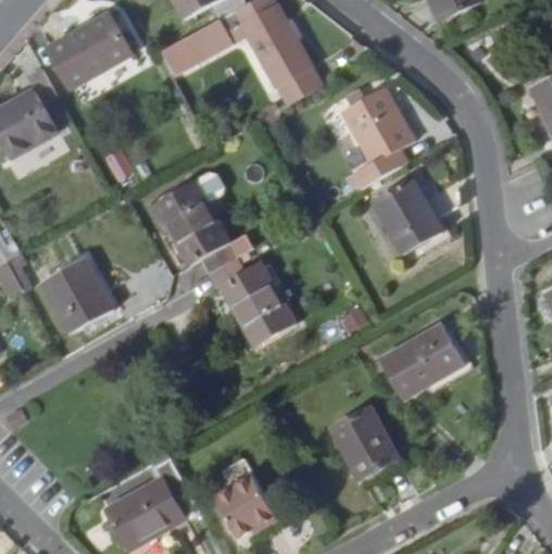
[(218,17),(243,3),(241,0),(174,0),(184,17),(209,4),(216,19),(218,17)]
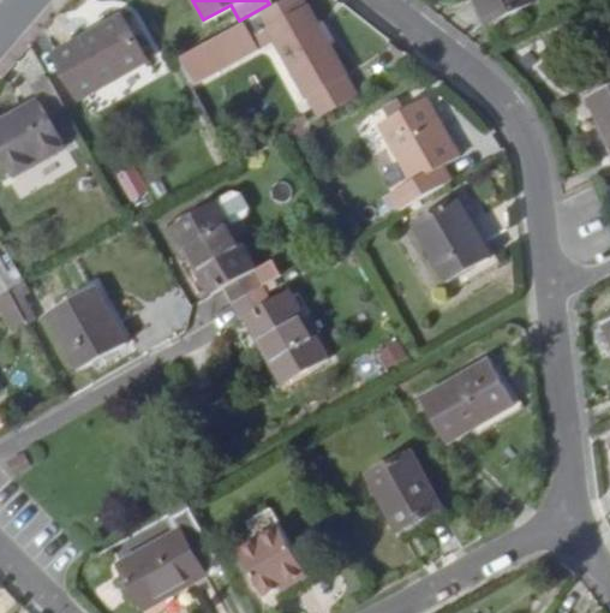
[(271,41),(303,97),(341,76),(342,75),(304,5),(303,6),(299,0),(274,0),(270,3),(269,4),(241,19),(239,21),(211,36),(220,52),(247,36),(249,35),(263,27),(271,41)]
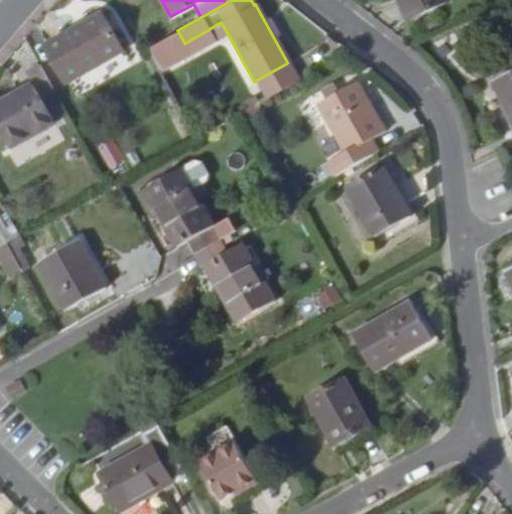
[(394,0),(403,18),(441,0),(394,0)]
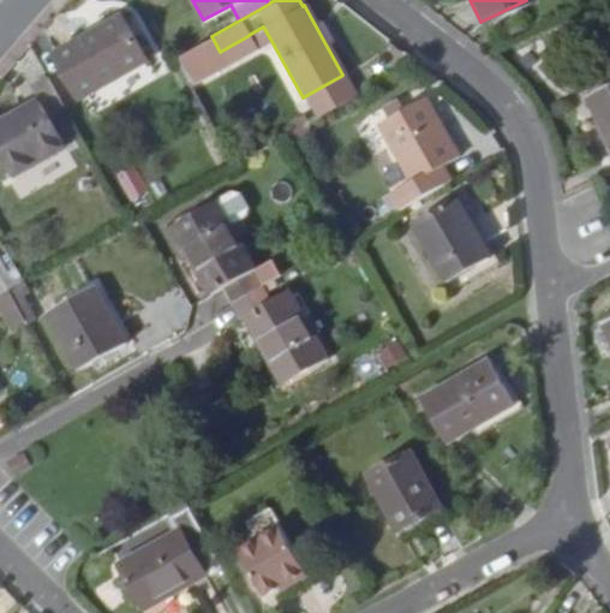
[(120,11),(53,49),(76,91),(144,54),(120,11)]
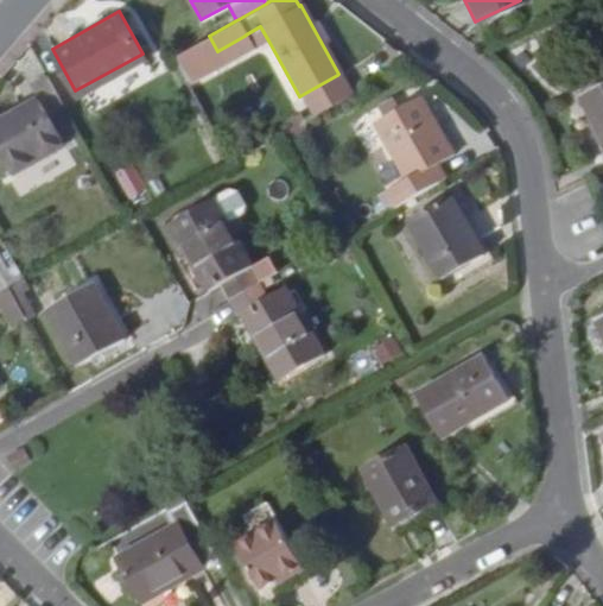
[(268,40),(260,26),(246,35),(253,48),(268,40)]
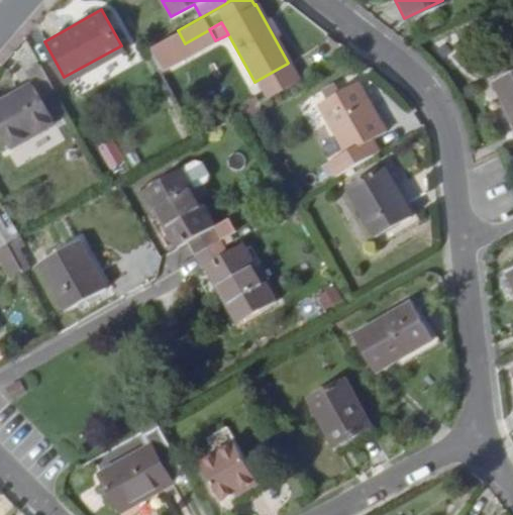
[(36,93),(50,85),(37,61),(23,69),(29,81),(0,97),(0,130),(6,141),(50,117),(36,93)]
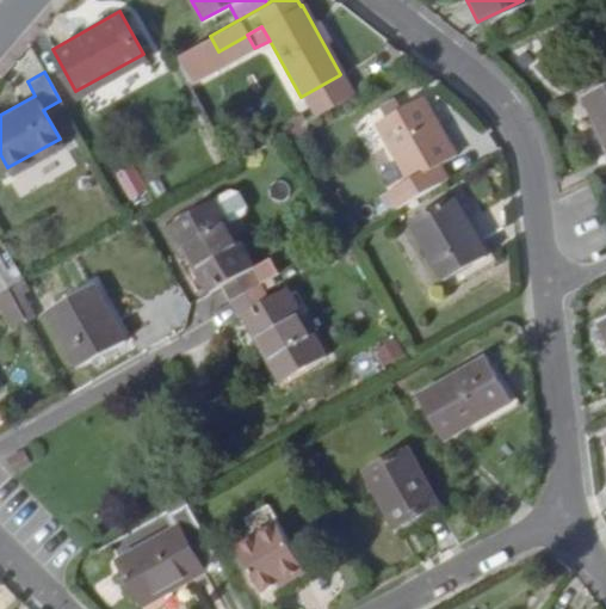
[(339,75),(301,97),(311,116),(350,93),(339,75)]
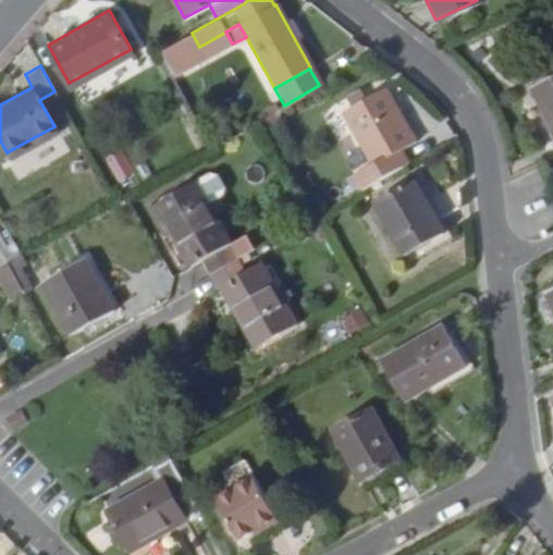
[(552,72),(533,83),(552,123),(552,72)]
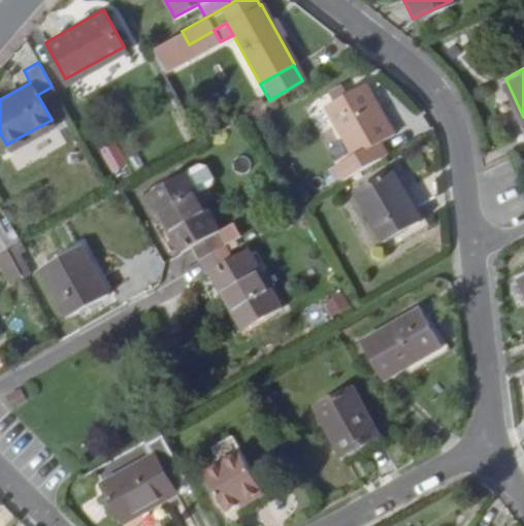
[(339,179),(383,156),(375,142),(389,134),(361,84),(324,105),(352,155),(332,166),(339,179)]
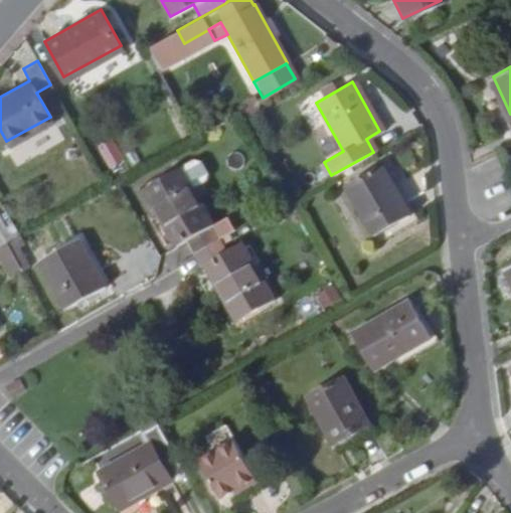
[(15,162),(60,138),(52,124),(7,148),(15,162)]
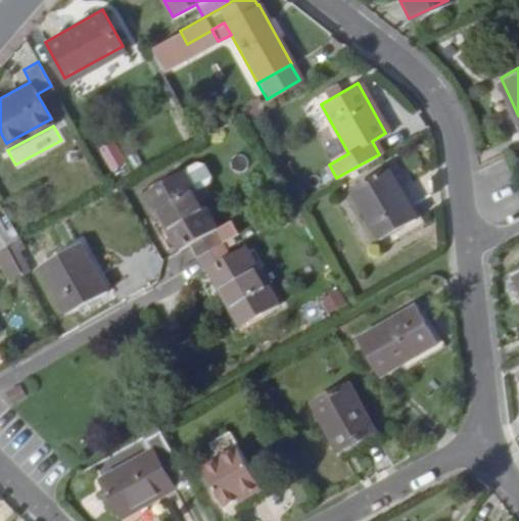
[(99,140),(111,161),(126,154),(113,132),(99,140)]
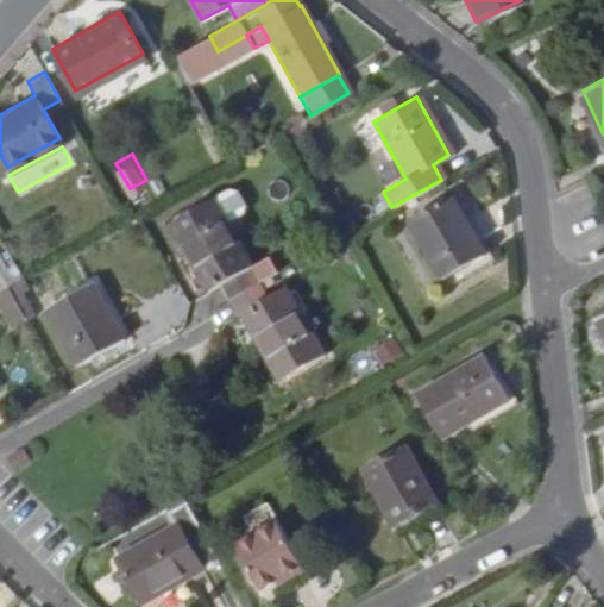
[(227,299),(255,283),(246,267),(250,266),(211,196),(193,206),(196,213),(174,226),(199,270),(196,273),(205,288),(218,282),(227,299)]
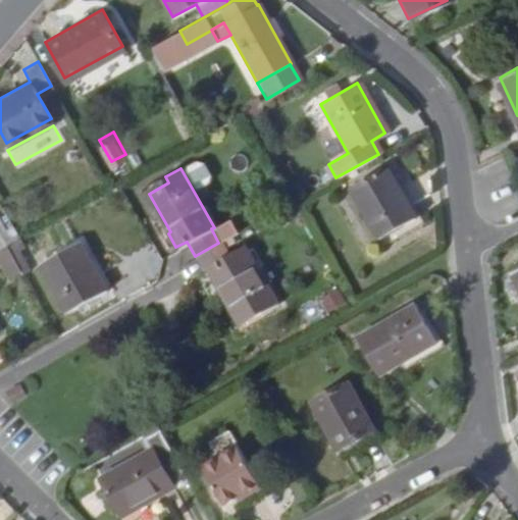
[(380,170),(345,190),(373,242),(409,222),(380,170)]
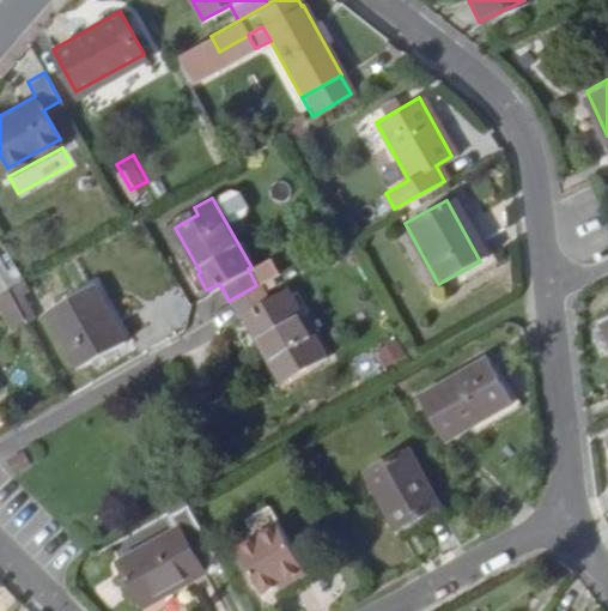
[(0,290),(7,286),(11,284),(22,278),(4,246),(0,248),(0,271),(0,290)]
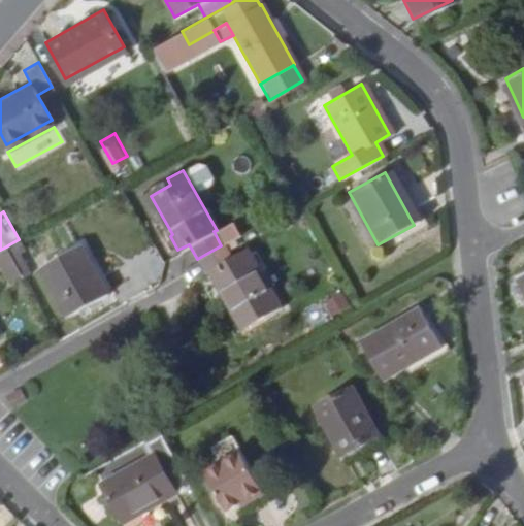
[(6,247),(22,274),(40,265),(24,236),(19,239),(9,244),(6,247)]
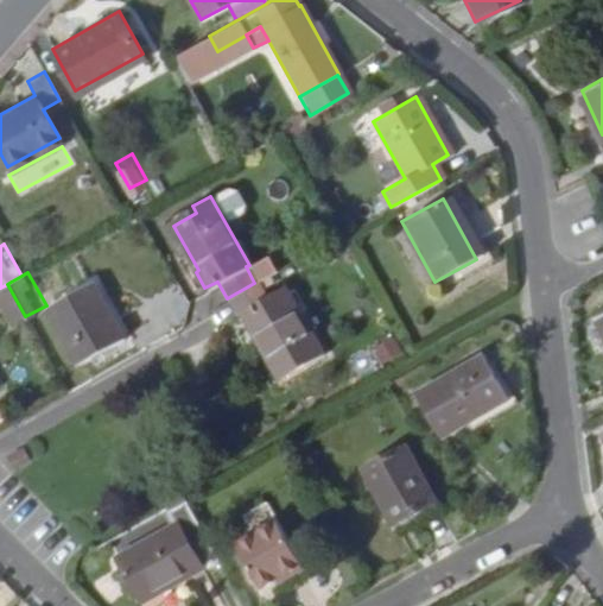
[(90,281),(46,305),(78,361),(122,338),(90,281)]
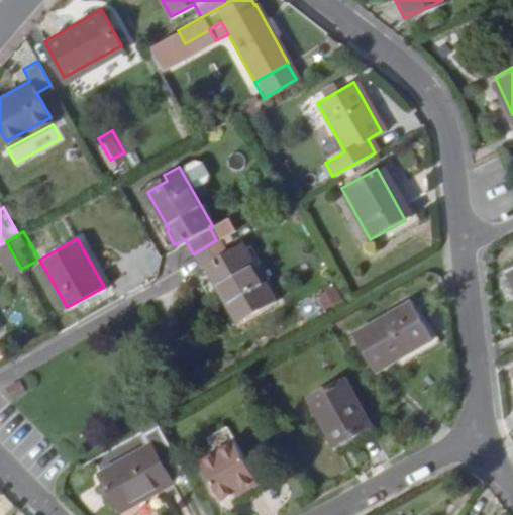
[(193,253),(191,254),(199,267),(200,266),(210,282),(213,280),(234,316),(253,306),(257,310),(271,303),(239,245),(224,253),(216,240),(193,253)]
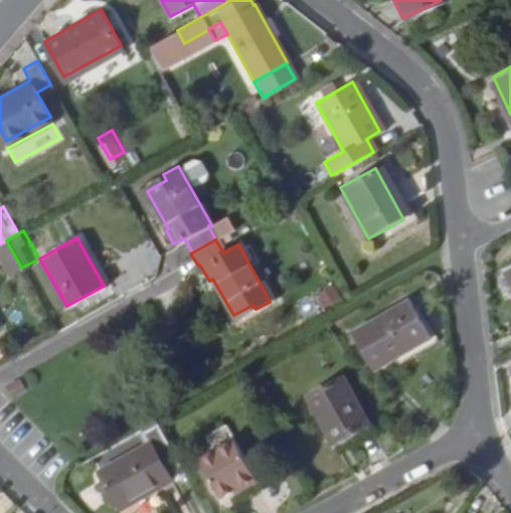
[(18,263),(6,240),(0,243),(0,255),(5,266),(10,267),(18,263)]
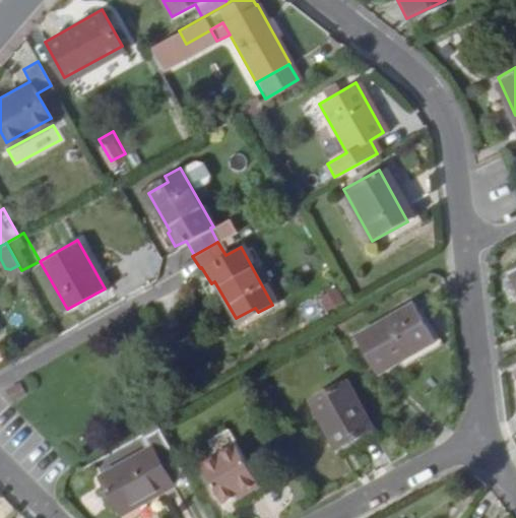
[(322,301),(330,314),(347,304),(340,290),(322,301)]
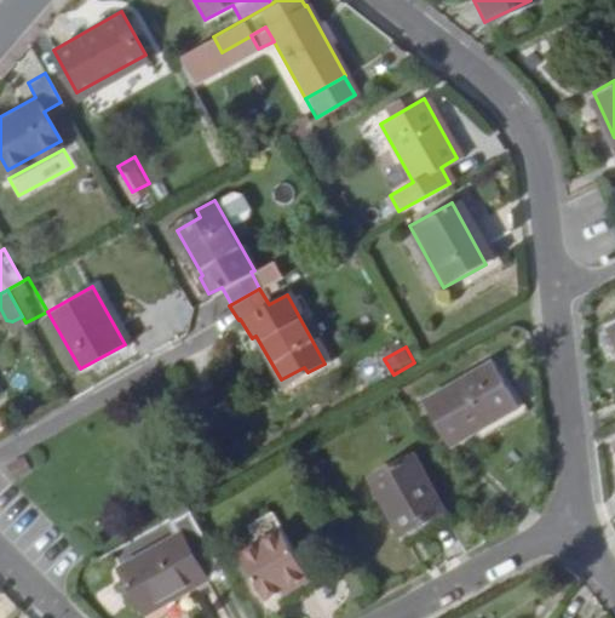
[(442,435),(448,446),(517,407),(493,364),(425,402),(442,435)]
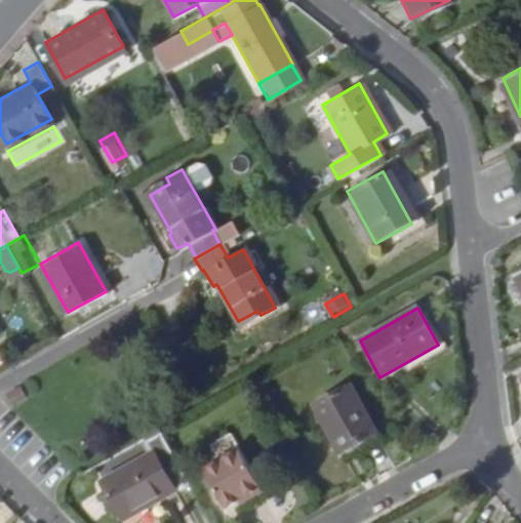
[(374,368),(359,376),(368,393),(372,401),(388,393),(379,377),(374,368)]
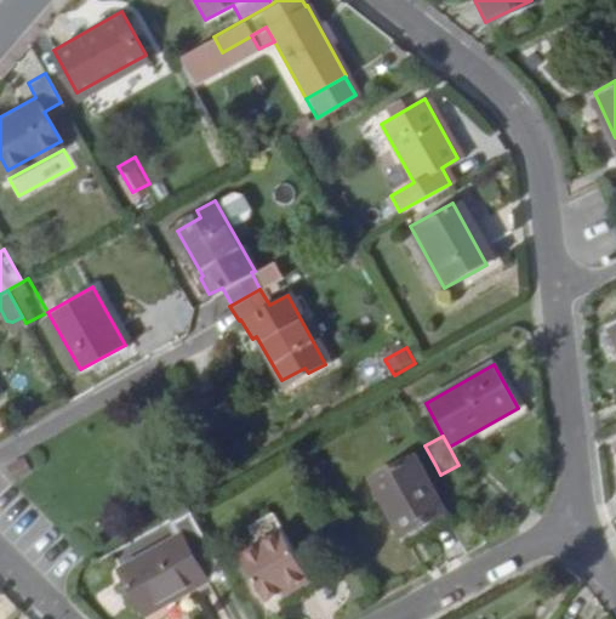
[(21,454),(5,461),(11,473),(27,465),(21,454)]
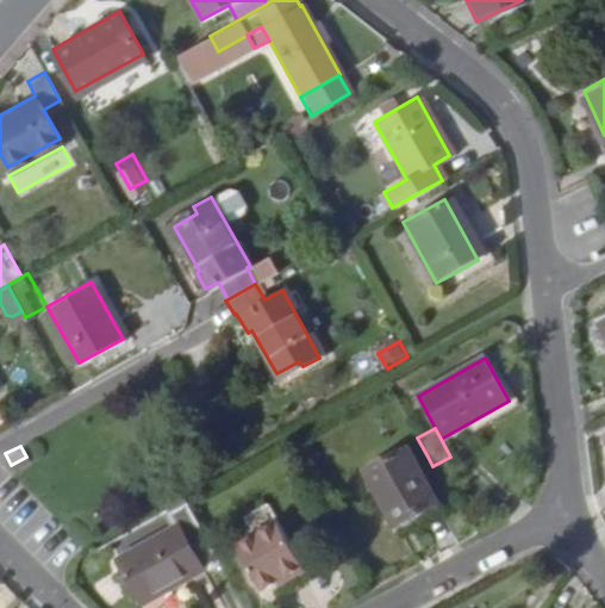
[(392,527),(434,504),(404,450),(362,473),(392,527)]
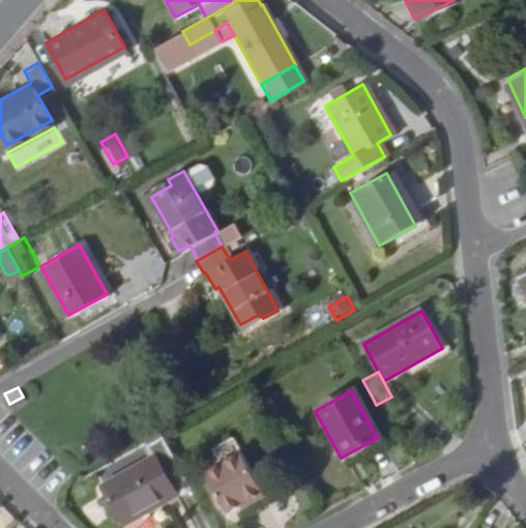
[(167,453),(157,436),(145,443),(151,456),(98,484),(116,518),(136,507),(144,522),(164,511),(158,501),(185,487),(177,470),(167,453)]
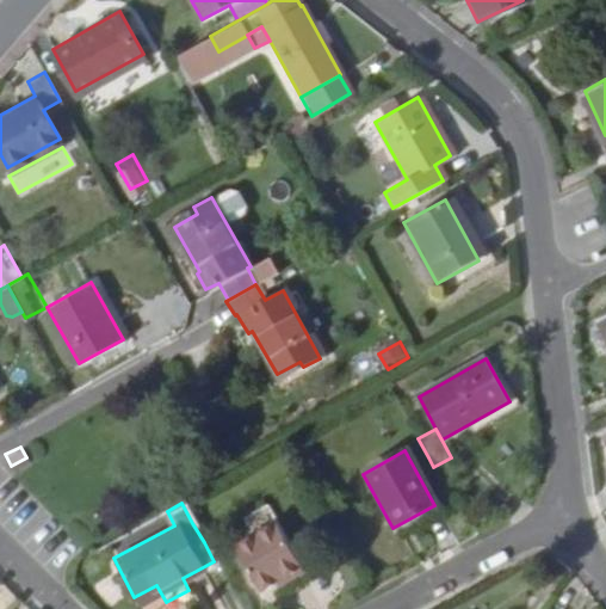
[(439,514),(434,505),(393,528),(397,536),(439,514)]
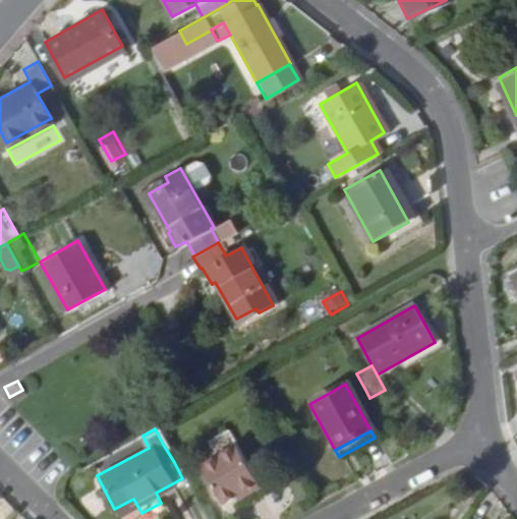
[(203,447),(211,460),(235,447),(228,433),(203,447)]
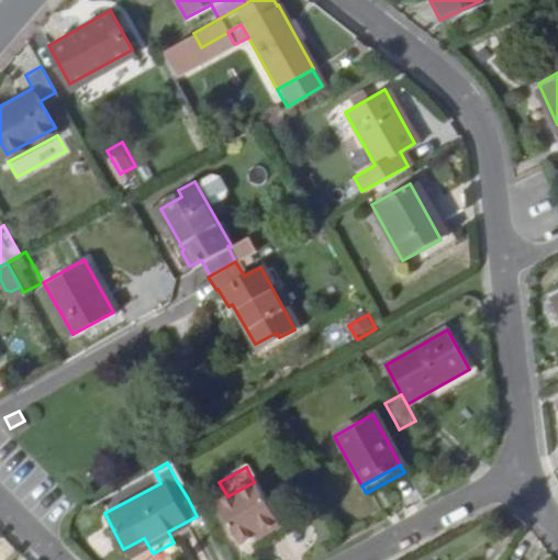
[(227,496),(216,503),(238,545),(277,524),(254,482),(227,496)]
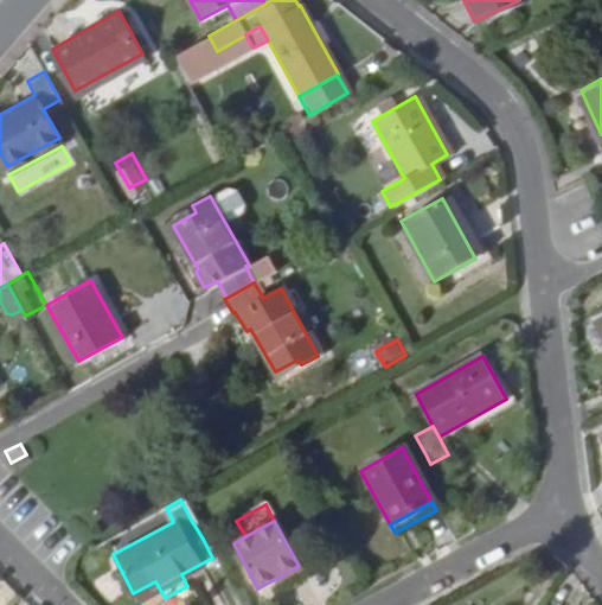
[(234,604),(228,592),(213,599),(216,604),(234,604)]
